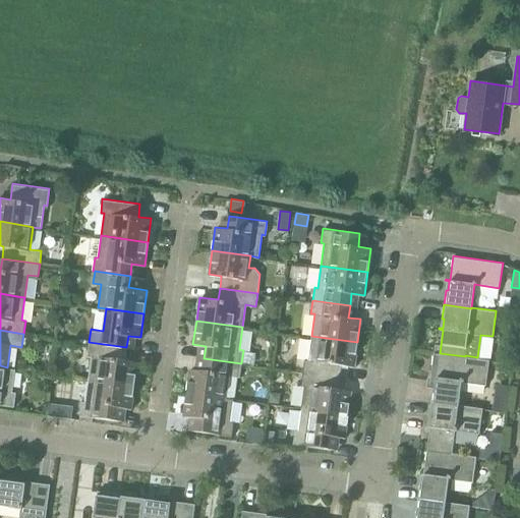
[(304,358),(303,371),(340,377),(342,364),(354,366),(357,342),(311,336),(308,358),(304,358)]
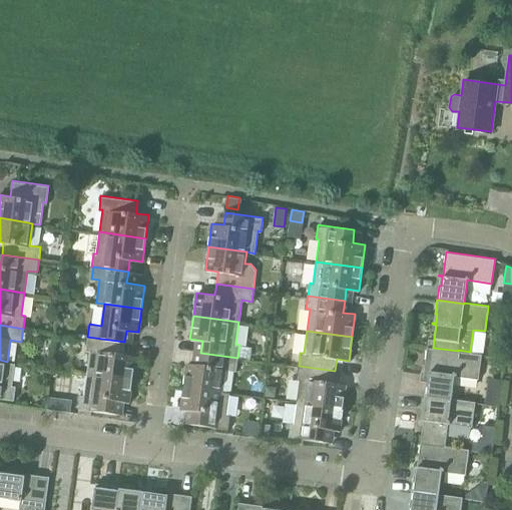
[(89,351),(86,373),(132,379),(135,356),(123,354),(124,342),(87,337),(86,350),(89,351)]
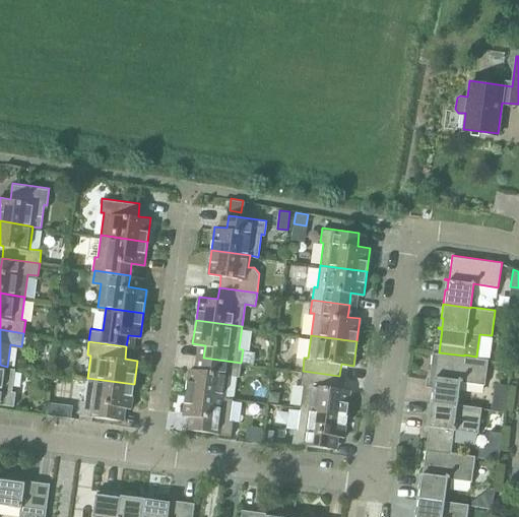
[(433,351),(429,384),(432,384),(432,386),(430,400),(457,404),(457,403),(461,381),(484,384),(489,359),(476,357),(464,354),(464,356),(439,352),(433,351)]
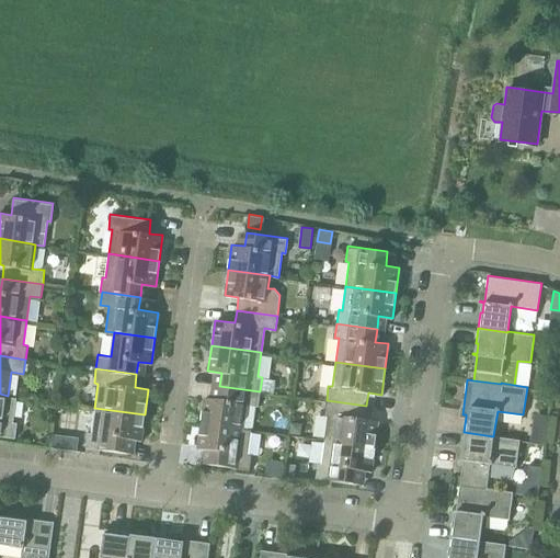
[(204,397),(201,422),(242,428),(246,403),(259,406),(260,391),(219,386),(218,398),(204,397)]
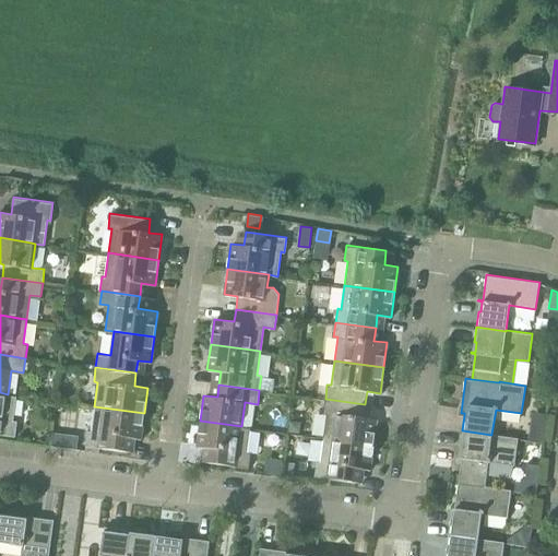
[(8,394),(0,392),(0,433),(15,435),(16,421),(13,420),(16,395),(8,394)]
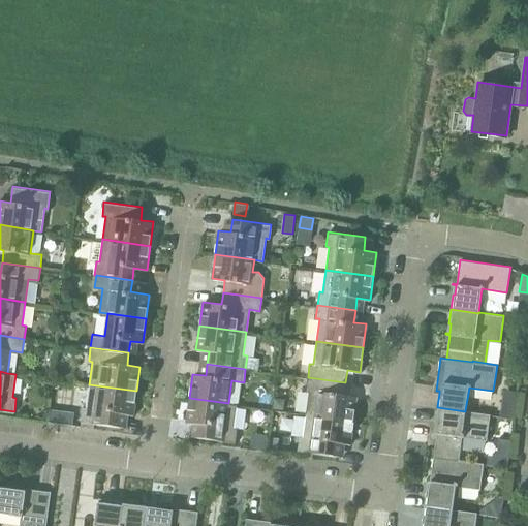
[(309,391),(306,413),(353,420),(356,396),(344,394),(345,382),(308,377),(306,391),(309,391)]
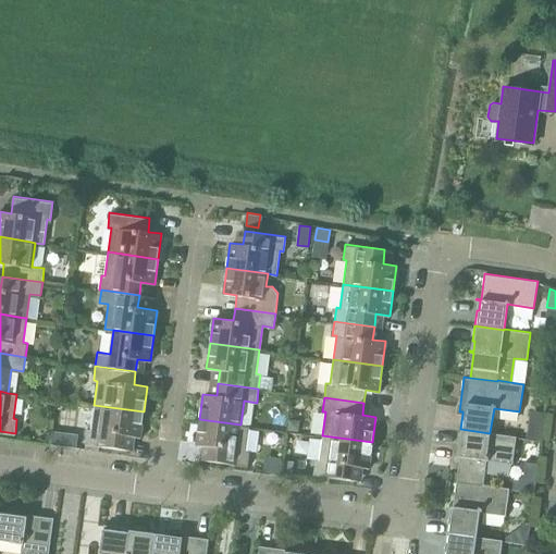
[(144,411),(94,405),(90,429),(87,428),(85,443),(125,448),(127,435),(140,436),(144,411)]
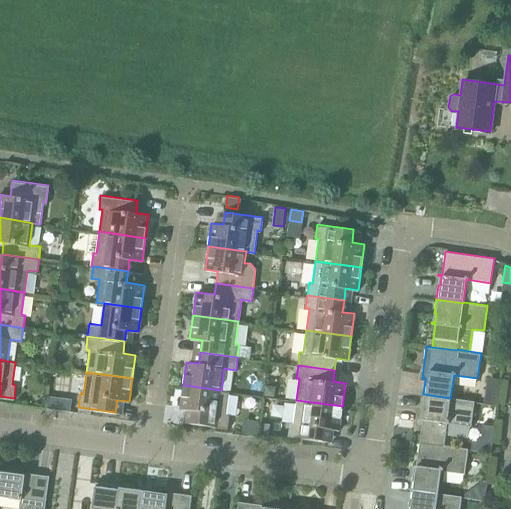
[(266,384),(265,394),(274,395),(275,389),(272,385),(266,384)]
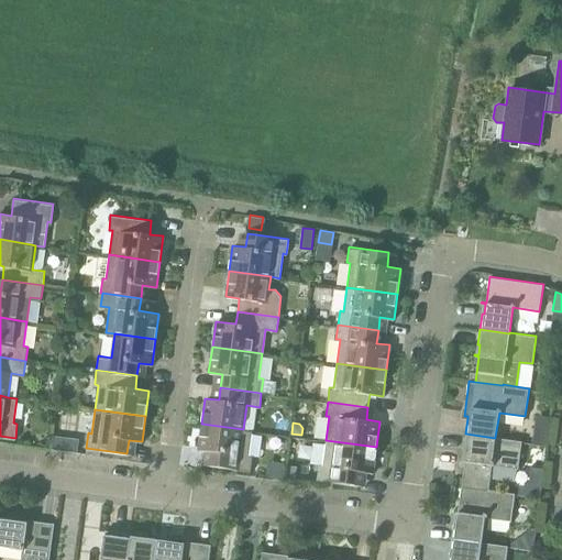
[(243,429),(201,424),(198,449),(211,451),(210,464),(251,470),(253,454),(249,454),(252,430),(243,429)]
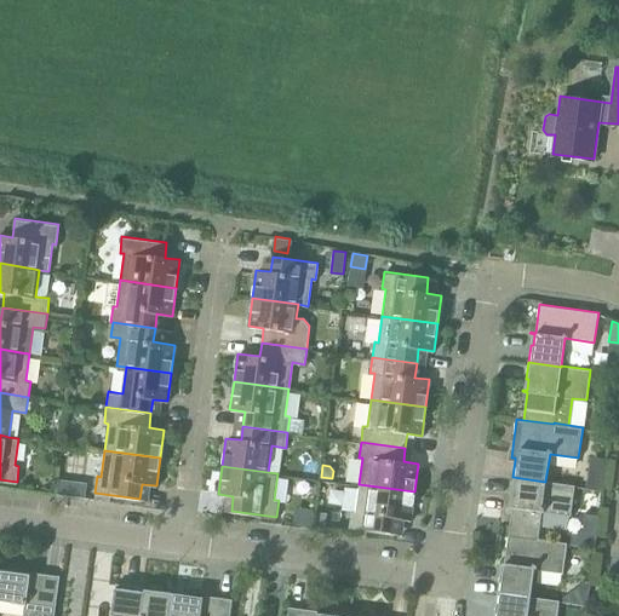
[(601,487),(602,476),(588,475),(586,484),(601,487)]
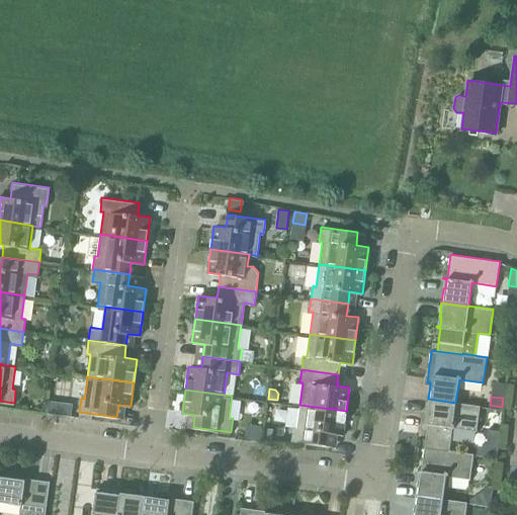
[(423,422),(423,423),(427,424),(424,447),(449,450),(452,427),(477,430),(480,406),(480,405),(455,402),(455,403),(428,399),(426,413),(429,413),(427,423),(423,422)]
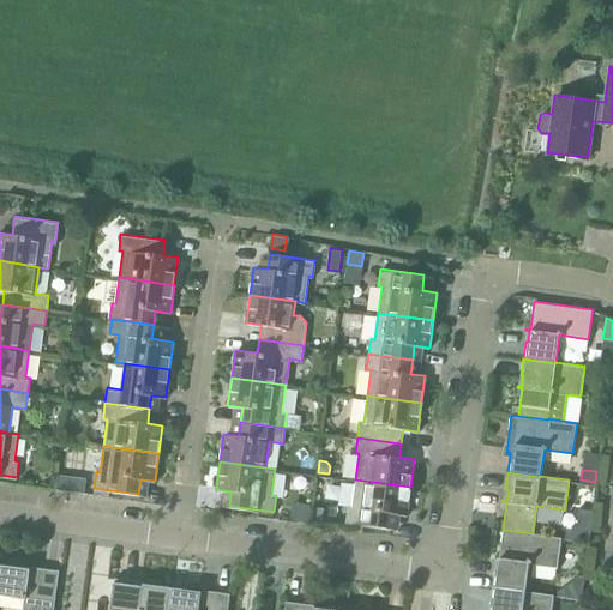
[(56,473),(55,488),(65,489),(66,475),(56,473)]
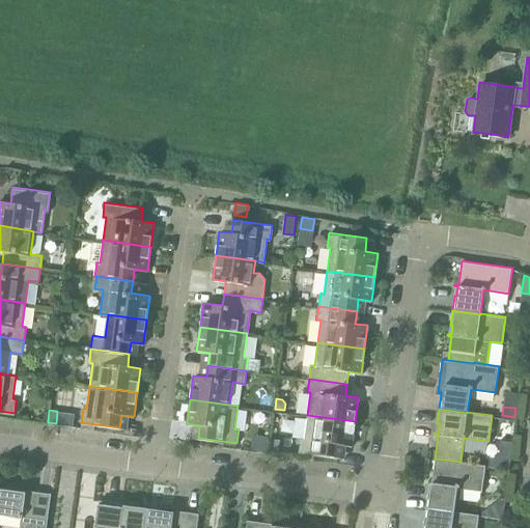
[(355,421),(307,415),(304,438),(301,438),(299,451),(337,456),(339,444),(352,446),(355,421)]
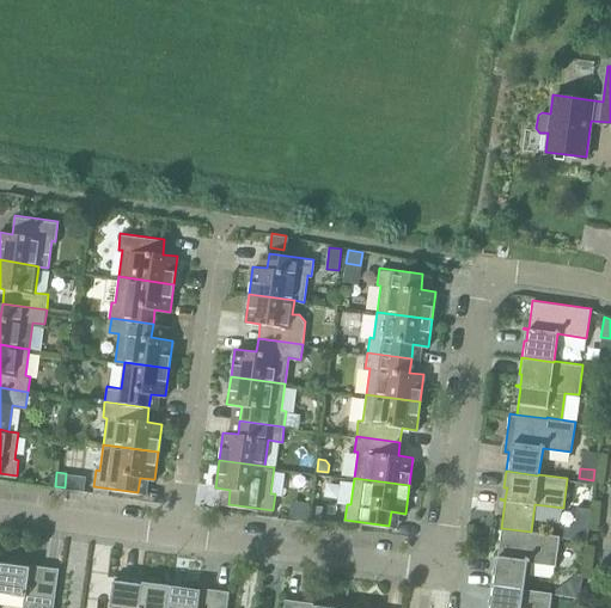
[(306,519),(309,502),(292,499),(288,516),(306,519)]
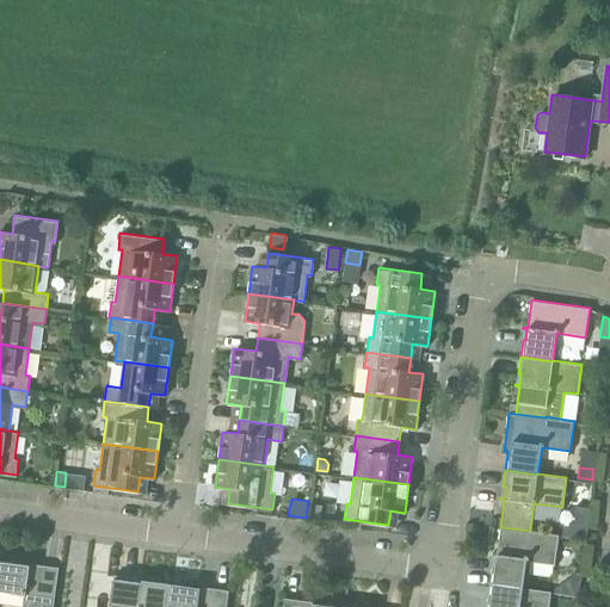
[(312,503),(309,518),(320,519),(322,505),(312,503)]
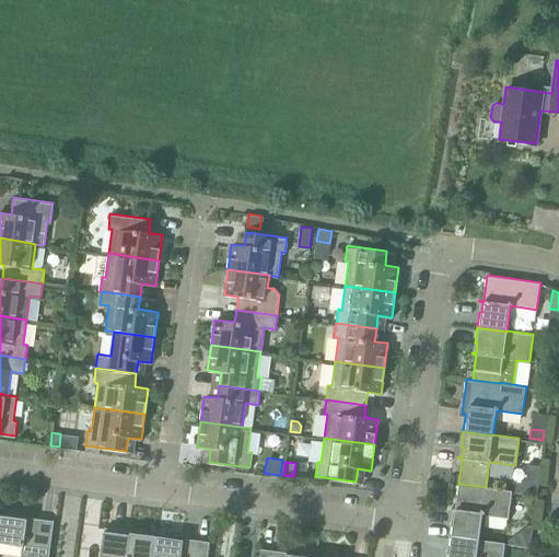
[(516,483),(515,491),(537,495),(539,479),(526,477),(526,484),(519,483),(516,483)]
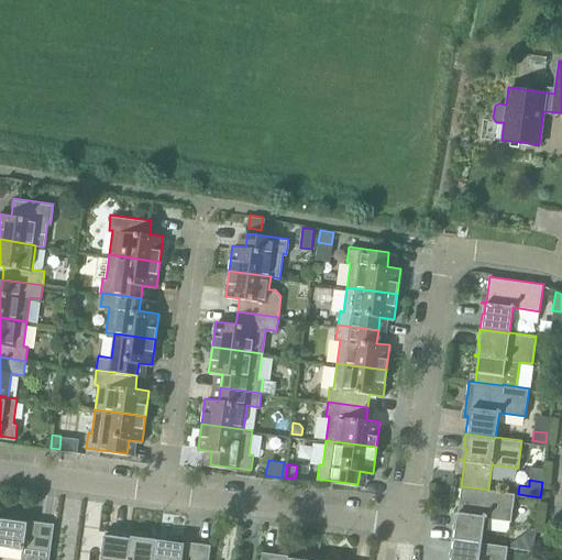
[(453,523),(451,538),(482,542),(482,541),(485,517),(510,520),(515,493),(488,490),(461,486),(458,512),(453,511),(453,513),(458,513),(455,524),(453,523)]
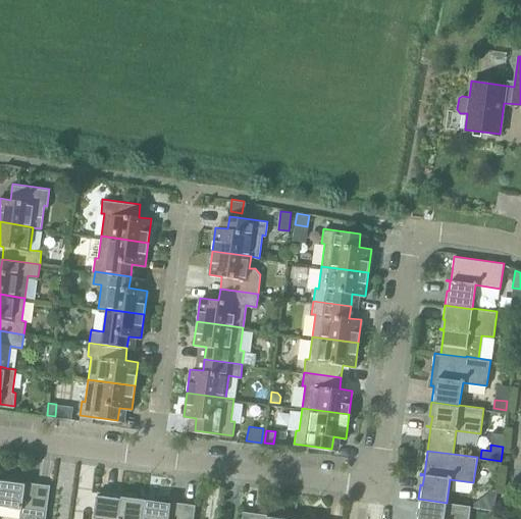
[(1,480),(0,485),(0,505),(20,509),(19,518),(45,518),(50,484),(36,482),(35,484),(25,483),(27,479),(24,479),(24,483),(1,480)]
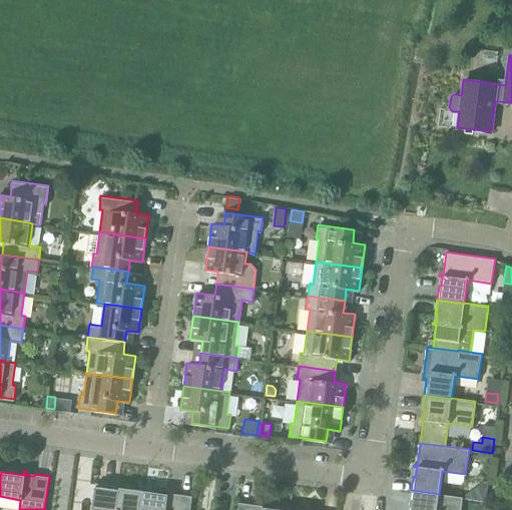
[(91,509),(140,509),(143,491),(120,488),(121,484),(119,484),(119,488),(109,486),(110,484),(96,482),(91,509)]
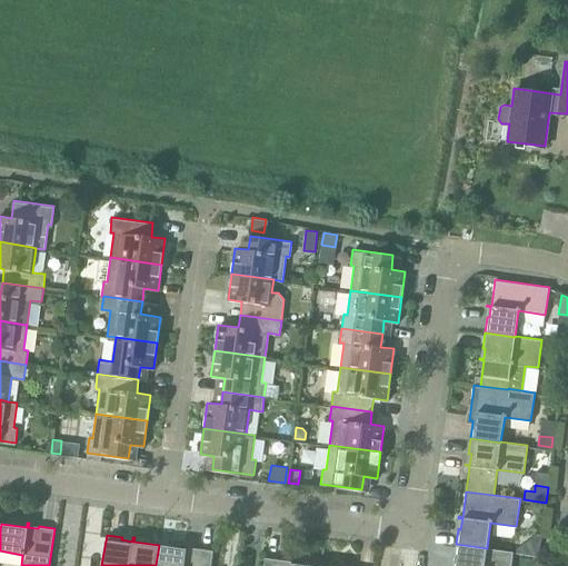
[(159,545),(156,565),(210,565),(213,549),(197,547),(197,550),(187,548),(187,544),(186,544),(185,548),(159,545)]
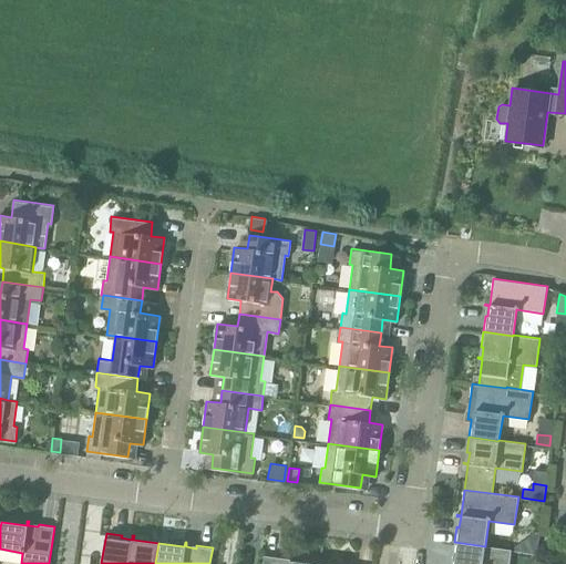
[(508,563),(511,550),(511,549),(485,545),(485,546),(454,542),(452,557),(455,557),(453,563),(508,563)]
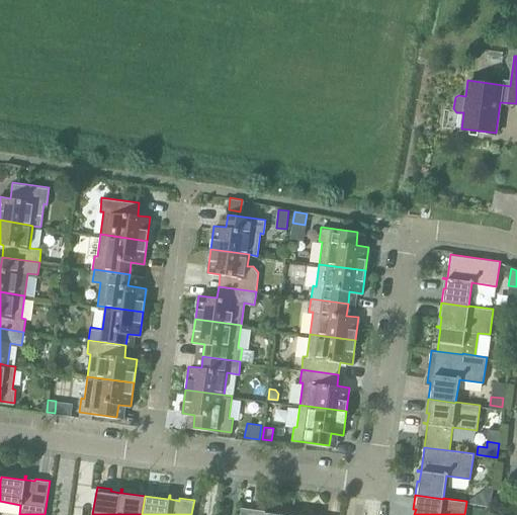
[(239,514),(287,514),(266,512),(266,508),(265,508),(264,512),(255,511),(255,508),(241,506),(239,514)]
